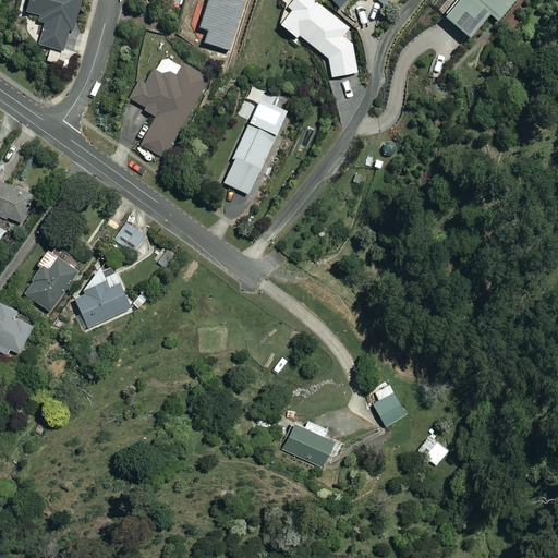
[(36,47),(62,55),(69,33),(73,34),(82,0),(25,0),(22,14),(37,19),(36,24),(41,25),(36,47)]
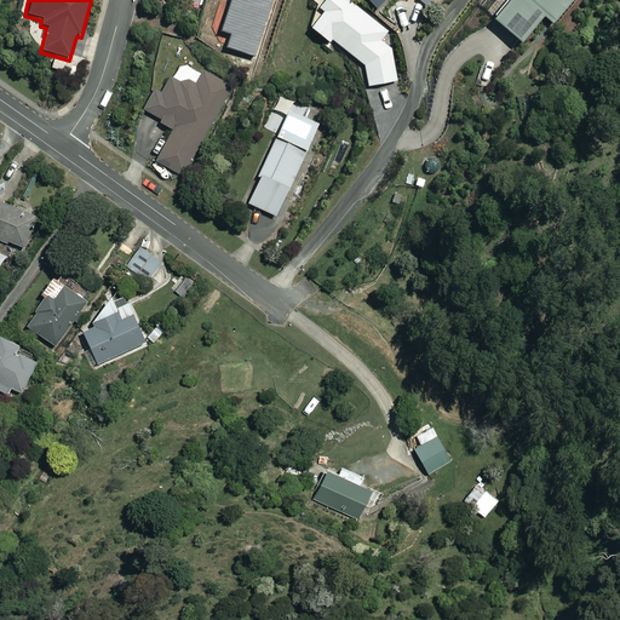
[(366,65),(369,86),(400,81),(394,50),(382,41),(390,32),(366,15),(346,0),(326,0),(320,9),(326,13),(311,29),(331,44),(333,40),(366,65)]
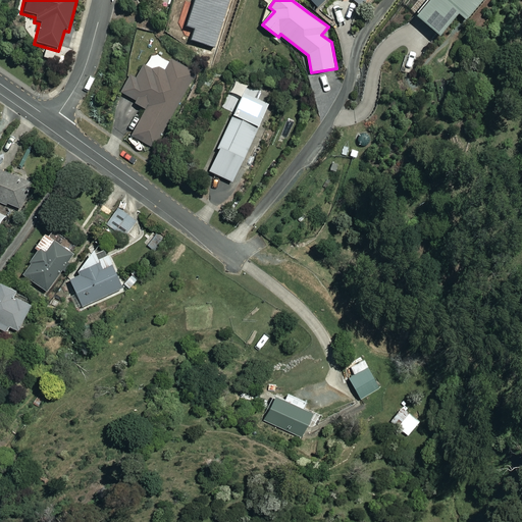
[(482,0),(425,0),(412,16),(435,36),(455,12),(465,20),(482,0)]
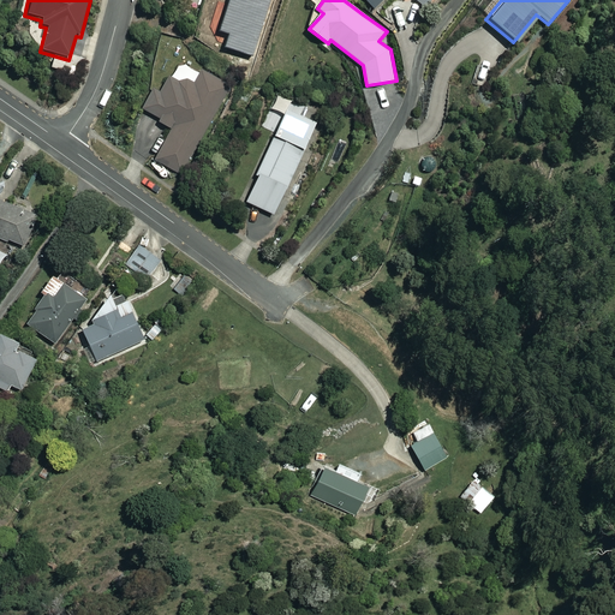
[(228,84),(202,71),(198,78),(168,78),(159,97),(151,94),(143,112),(159,120),(157,124),(171,130),(154,161),(181,175),(228,84)]
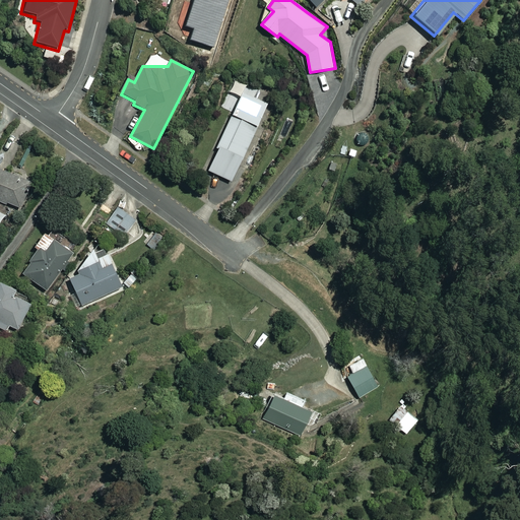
[(258,90),(235,80),(229,93),(239,98),(207,172),(233,183),(266,104),(255,99),(258,90)]
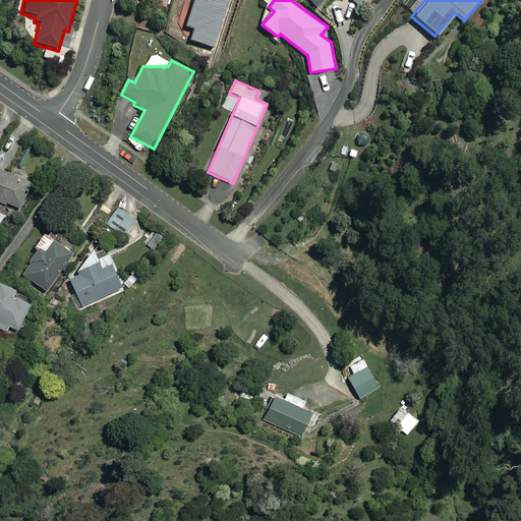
[(0,199),(20,209),(33,182),(23,178),(26,172),(7,163),(4,170),(0,167),(0,199)]
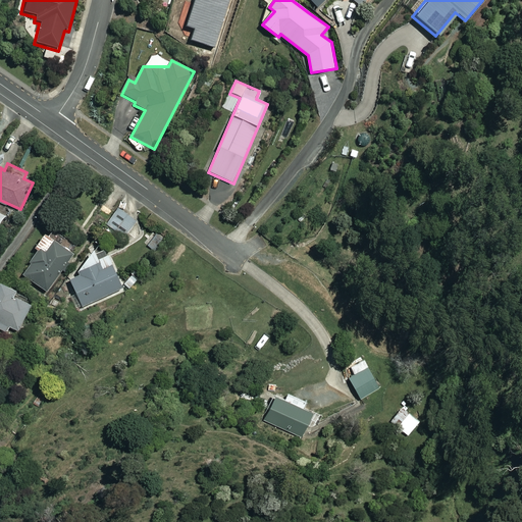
[(136,221),(119,208),(110,218),(125,232),(136,221)]
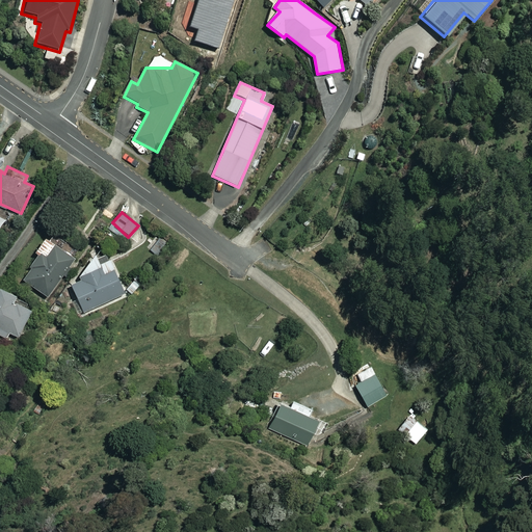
[(69,266),(75,258),(73,257),(77,250),(70,245),(65,250),(45,237),(35,250),(38,253),(29,266),(30,267),(22,278),(48,296),(62,274),(71,280),(76,271),(69,266)]
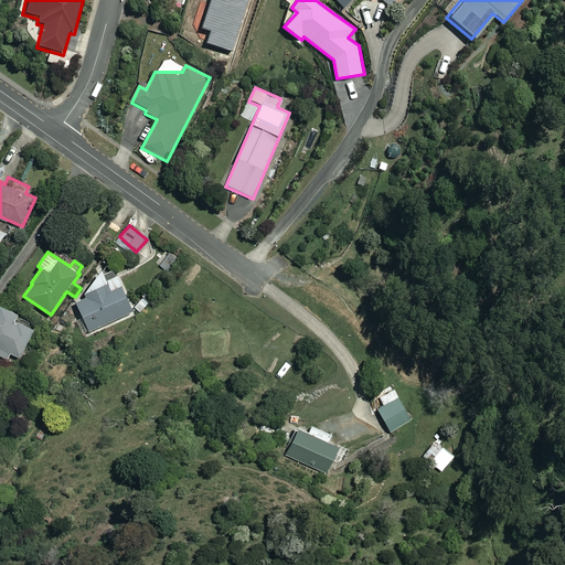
[(134,310),(121,286),(112,290),(107,283),(84,294),(86,296),(75,301),(83,318),(76,321),(83,334),(134,310)]
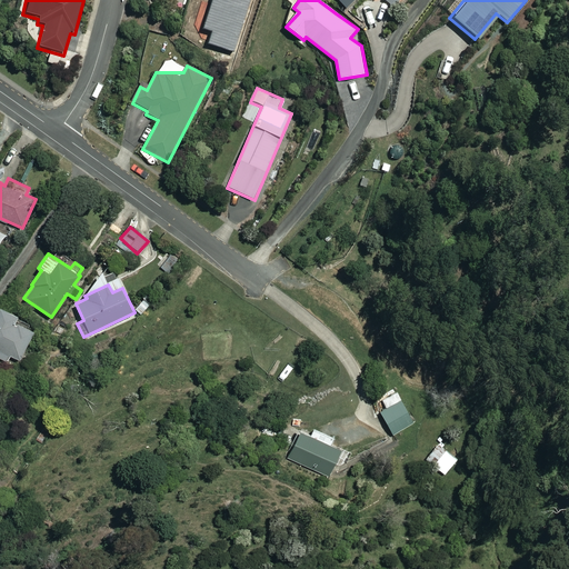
[(33,332),(27,329),(29,322),(3,308),(0,313),(0,359),(8,363),(11,357),(18,361),(33,332)]
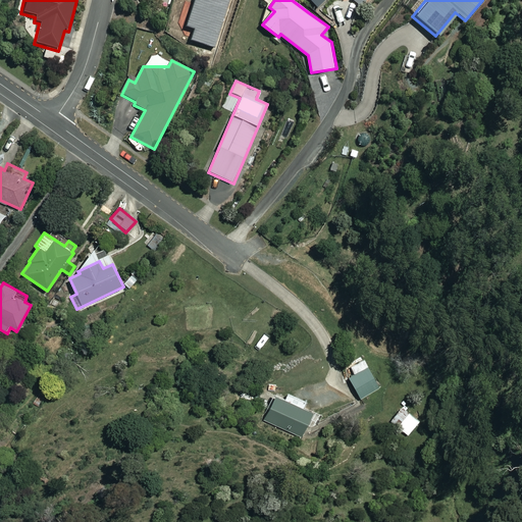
[(381,389),(365,357),(352,364),(357,374),(349,377),(360,400),(373,394),(381,389)]
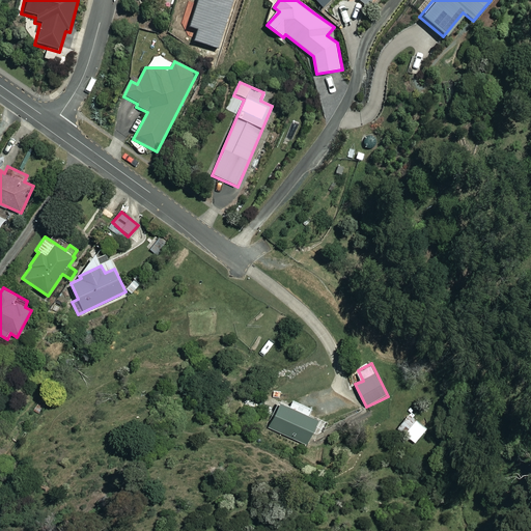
[(305,446),(317,420),(308,416),(312,408),(294,399),(290,407),(280,402),(269,428),(305,446)]
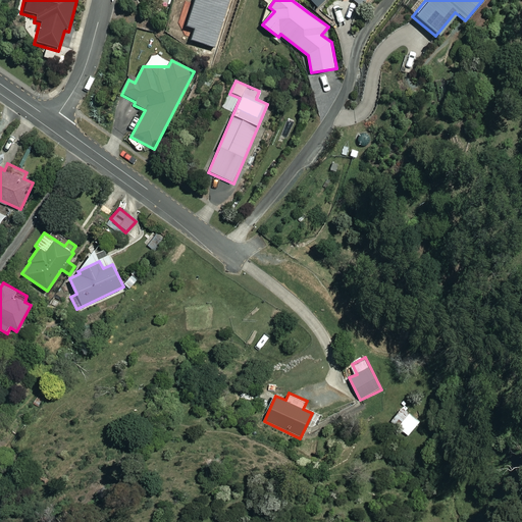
[(410,415),(403,408),(390,421),(399,428),(410,415)]
